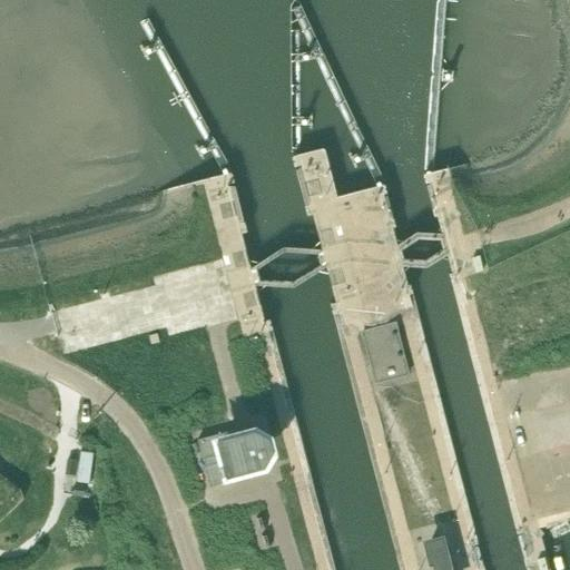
[(483,272),(479,256),(472,258),(477,273),(483,272)]
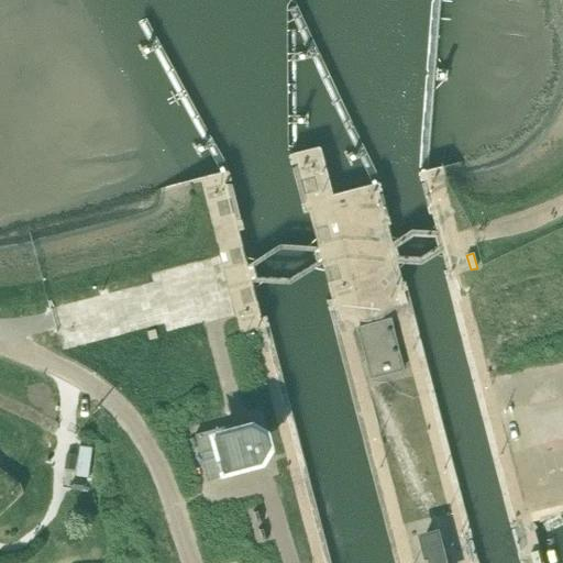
[(372,377),(405,368),(393,319),(359,328),(372,377)]
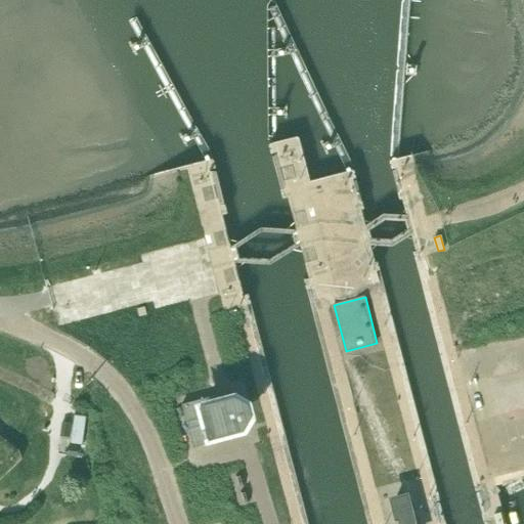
[(217,444),(258,433),(266,418),(261,401),(247,394),(216,402),(214,395),(180,404),(192,447),(216,441),(217,444)]
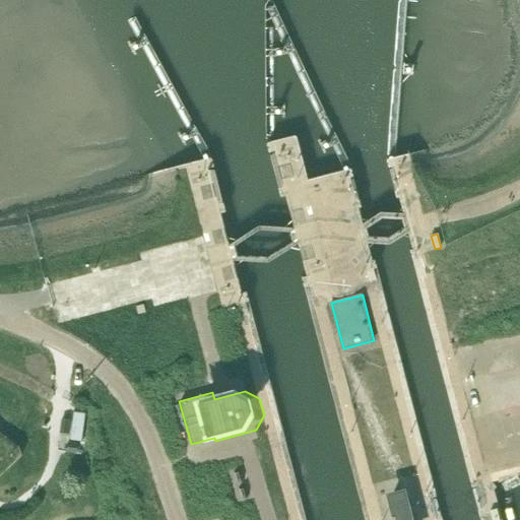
[(73,410),(69,439),(81,441),(85,412),(73,410)]
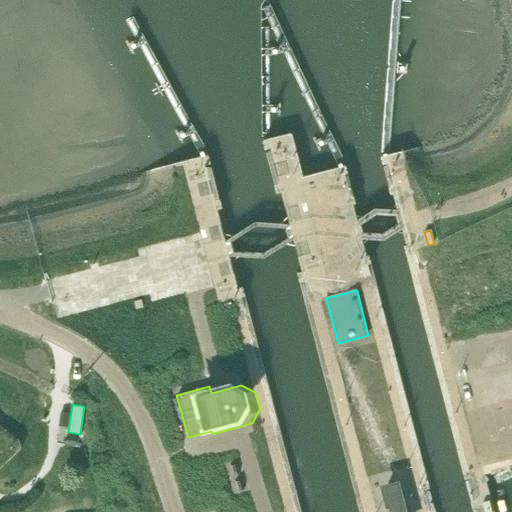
[(76,436),(67,435),(65,445),(75,446),(76,436)]
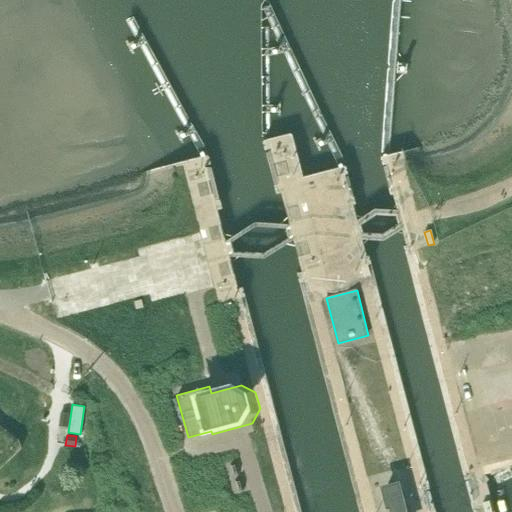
[(409,511),(408,505),(404,507),(400,493),(400,491),(399,490),(397,489),(395,488),(394,489),(392,483),(387,485),(388,490),(386,491),(385,492),(385,493),(384,494),(384,495),(384,497),(387,508),(386,508),(386,511),(409,511)]
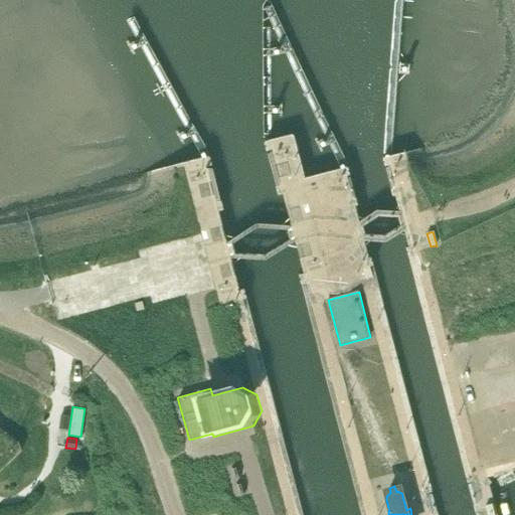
[(494,514),(492,505),(486,507),(487,514),(494,514)]
